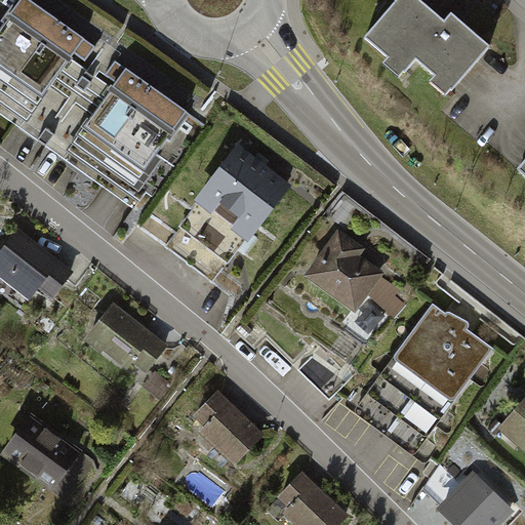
[(34,0),(0,0),(0,113),(53,152),(144,216),(209,125),(119,61),(34,0)]
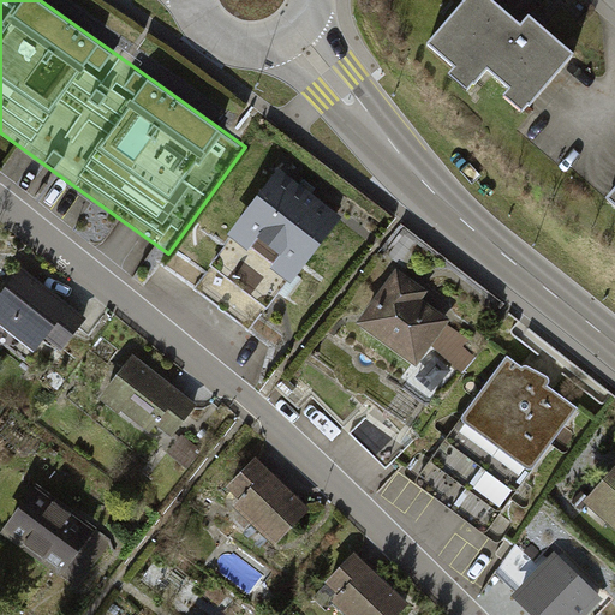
[(520,30),(484,0),(471,0),(436,42),(461,64),(452,75),(471,90),(496,60),(521,82),(513,93),(529,106),(572,54),(530,19),(520,30)]
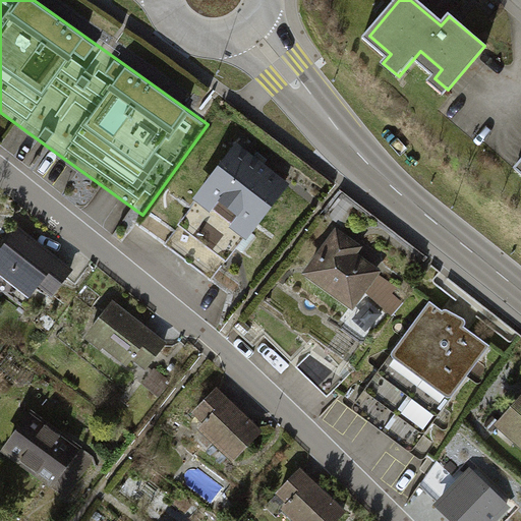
[(284,185),(235,147),(160,242),(209,280),(236,245),(284,185)]
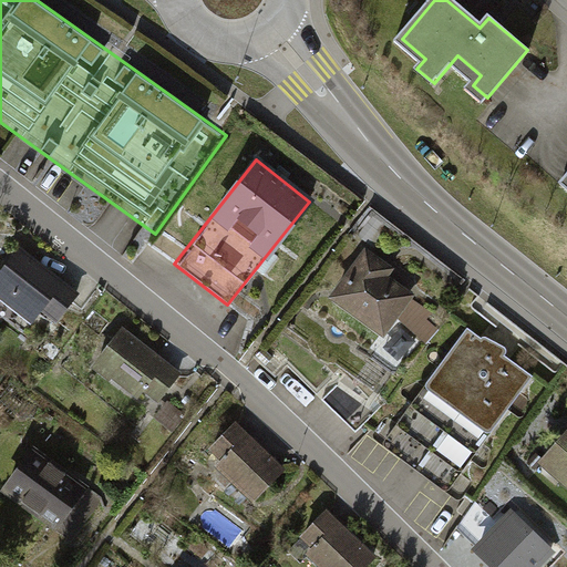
[(394,268),(367,247),(330,299),(383,338),(398,319),(426,343),(440,329),(426,319),(432,313),(413,298),(415,296),(390,276),(394,268)]
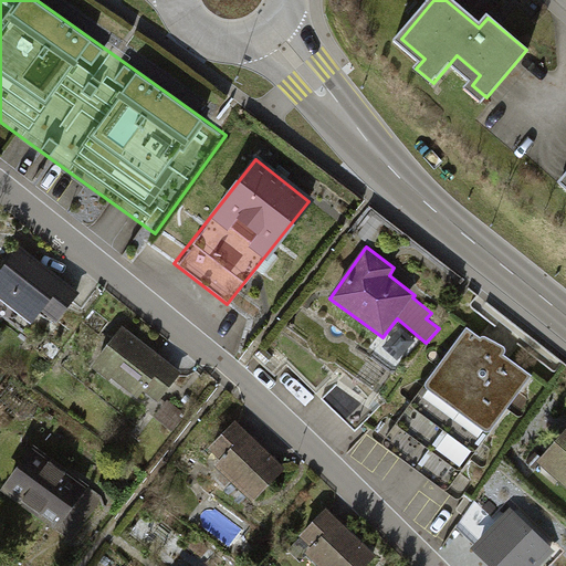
[(83,294),(22,250),(0,280),(0,295),(54,335),(83,294)]
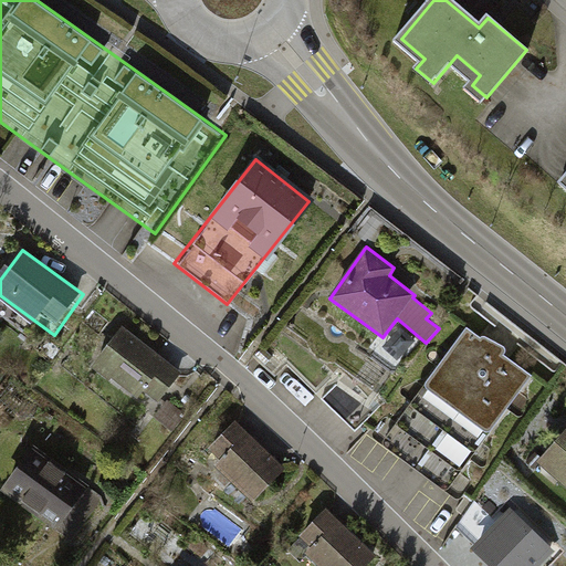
[(189,373),(125,324),(94,365),(159,413),(189,373)]
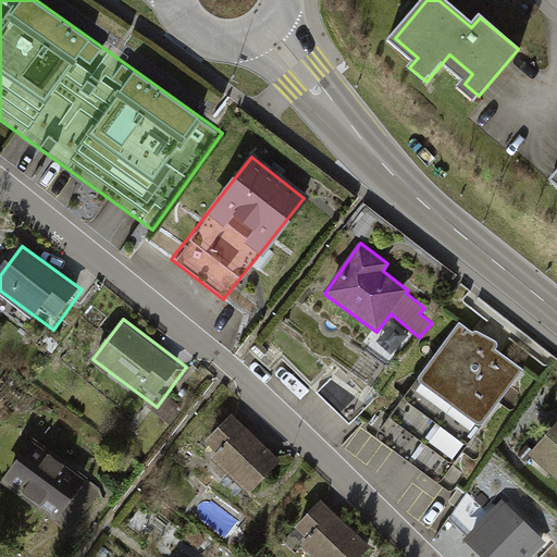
[(395,322),(378,341),(391,354),(409,335),(395,322)]
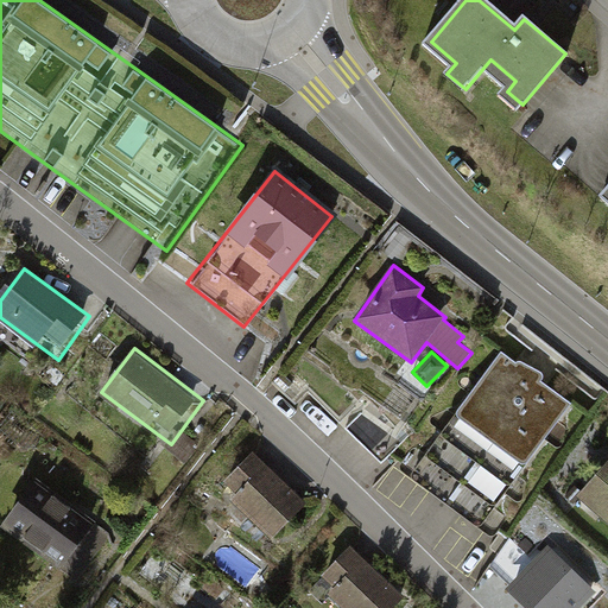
[(521,361),(519,362),(517,363),(502,353),(456,413),(412,473),(413,479),(488,536),(493,536),(495,534),(508,517),(495,508),(507,494),(517,501),(518,501),(520,501),(521,501),(523,500),(526,483),(526,482),(525,481),(518,476),(545,439),(556,447),(559,448),(562,444),(565,429),(565,426),(564,425),(558,420),(570,403),(540,381),(544,377),(542,373),(521,361)]
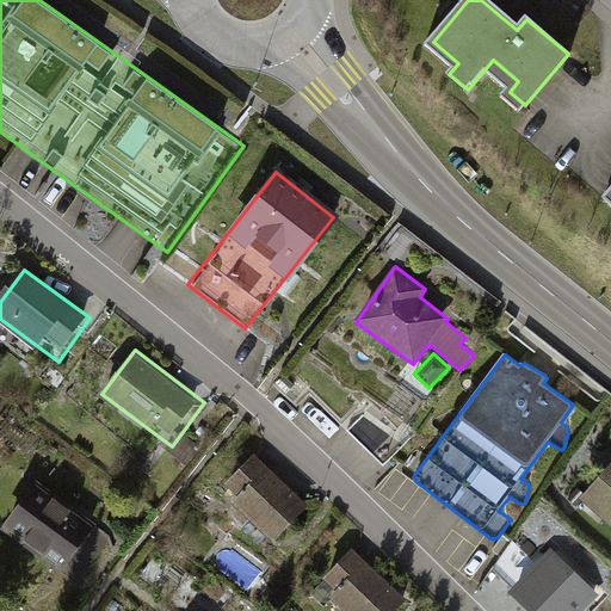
[(610,457),(579,495),(610,522),(610,457)]
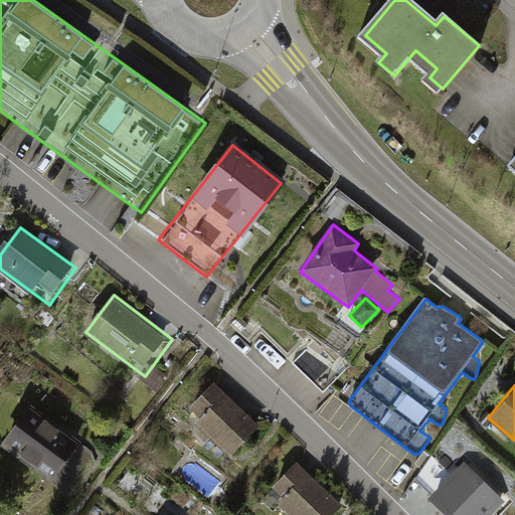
[(262,428),(215,387),(189,416),(235,458),(262,428)]
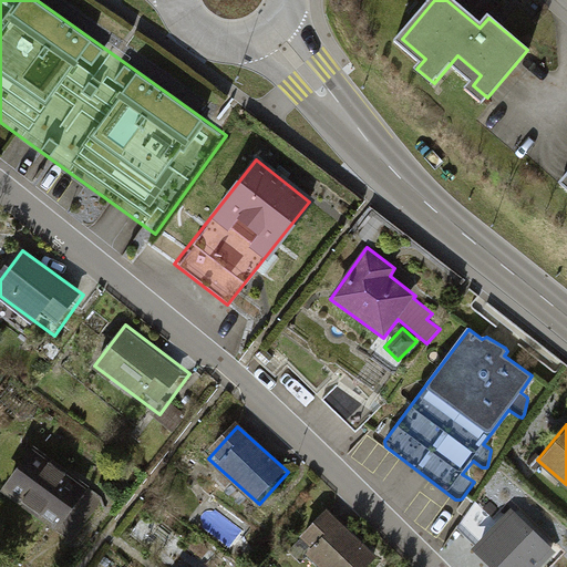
[(99,504),(32,454),(2,493),(70,543),(99,504)]
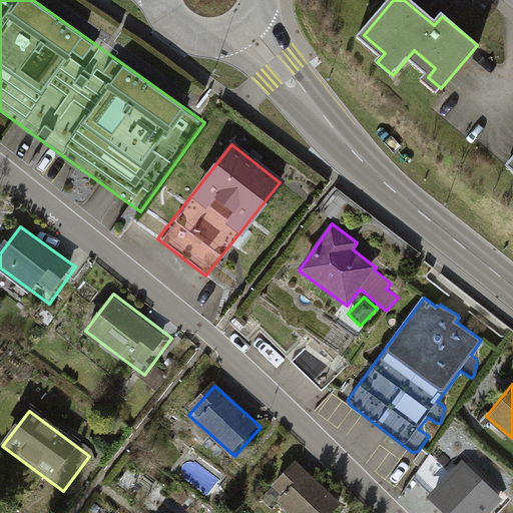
[(491,512),(505,500),(463,458),(428,492),(448,512),(491,512)]
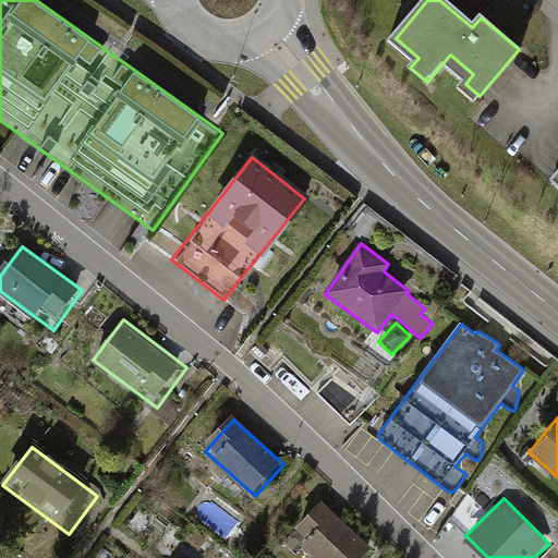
[(371,557),(378,550),(325,505),(294,541),(315,557),(371,557)]
